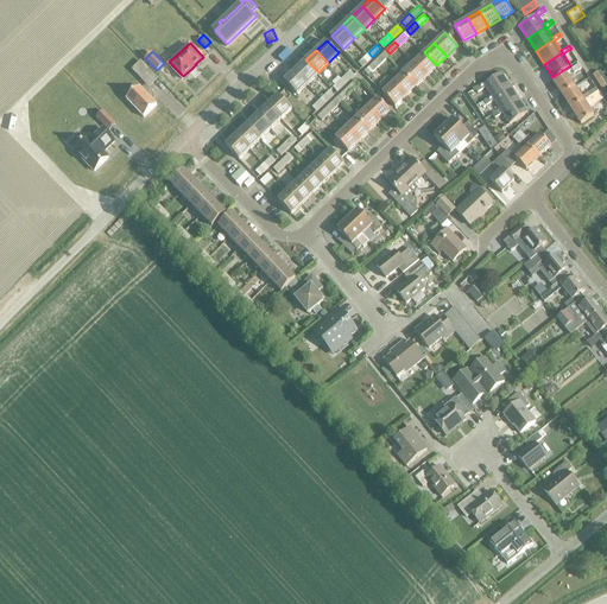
[(372,57),(368,52),(360,61),(364,65),(372,57)]
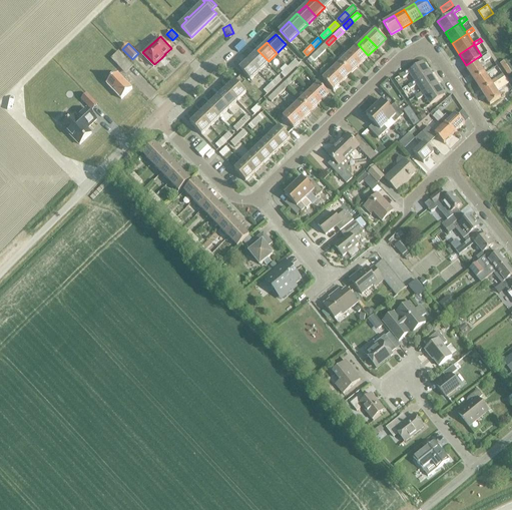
[(368,55),(358,44),(349,52),(360,63),(368,55)]
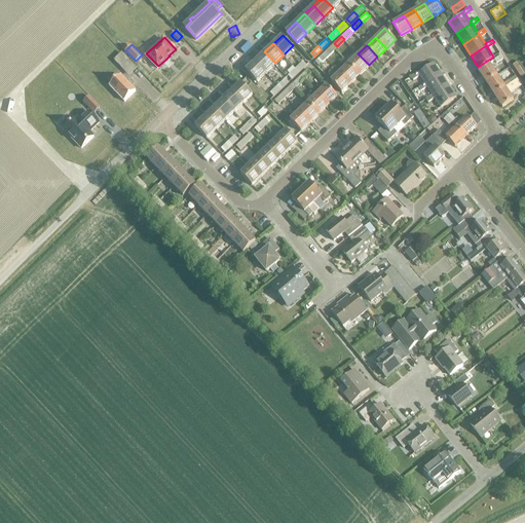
[(331,46),(324,53),(327,57),(334,49),(331,46)]
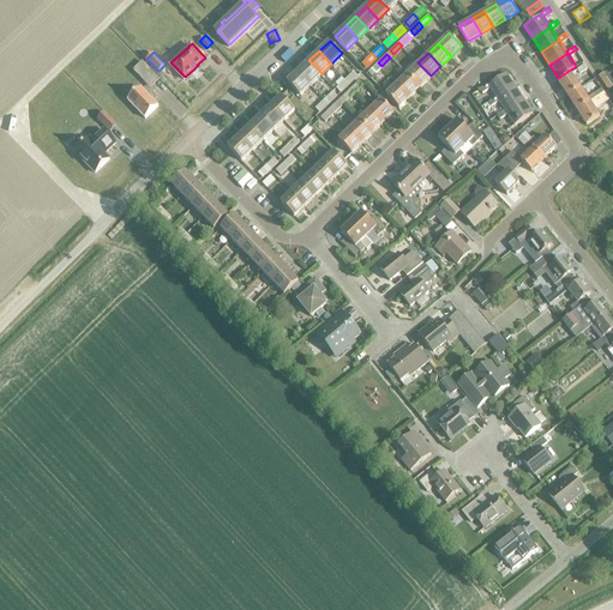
[(308,60),(299,71),(311,83),(322,73),(308,60)]
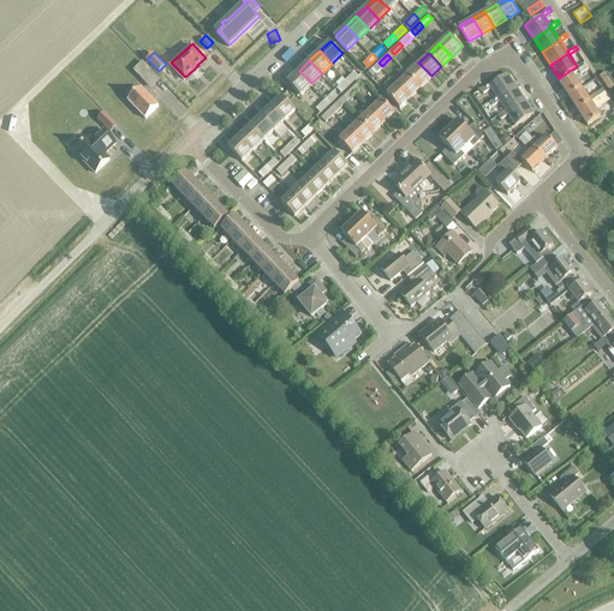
[(382,66),(379,63),(369,71),(374,75),(382,66)]
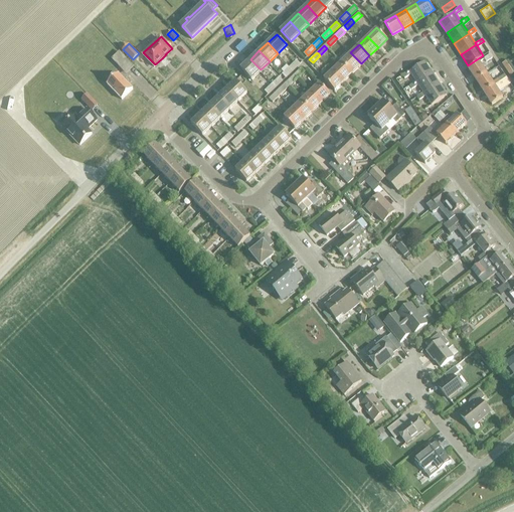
[(361,63),(350,52),(342,61),(352,71),(361,63)]
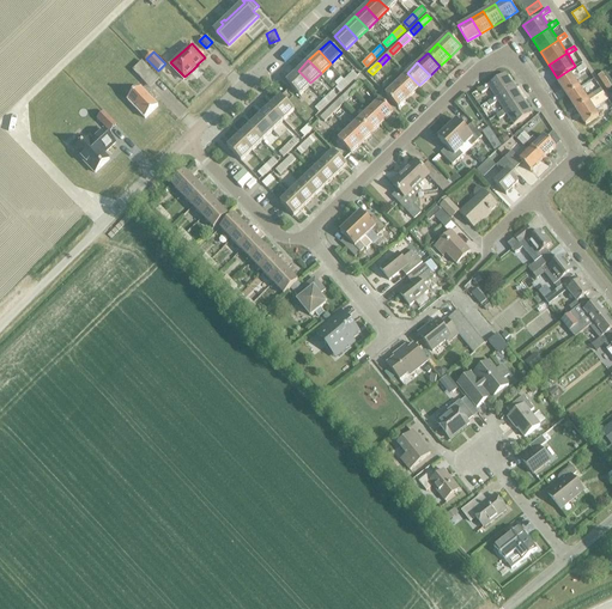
[(346,78),(350,81),(358,74),(355,69),(346,78)]
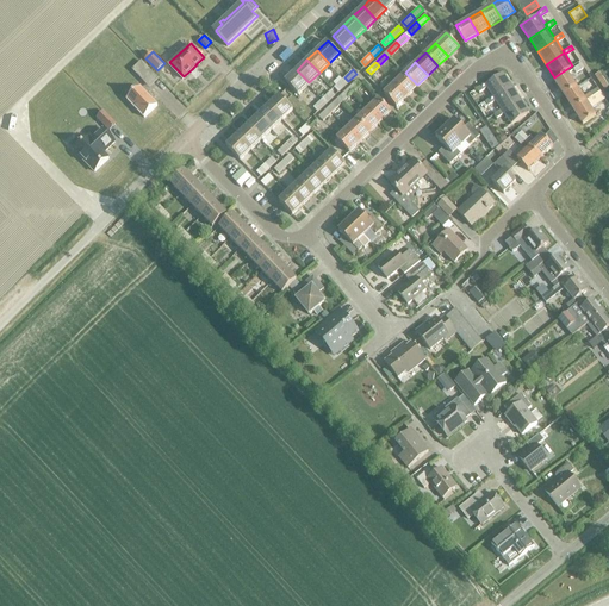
[(153,70),(145,77),(150,82),(157,75),(153,70)]
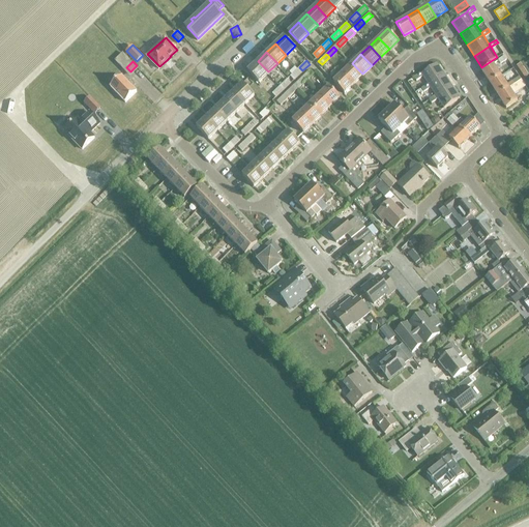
[(268,71),(258,61),(248,69),(259,81),(268,71)]
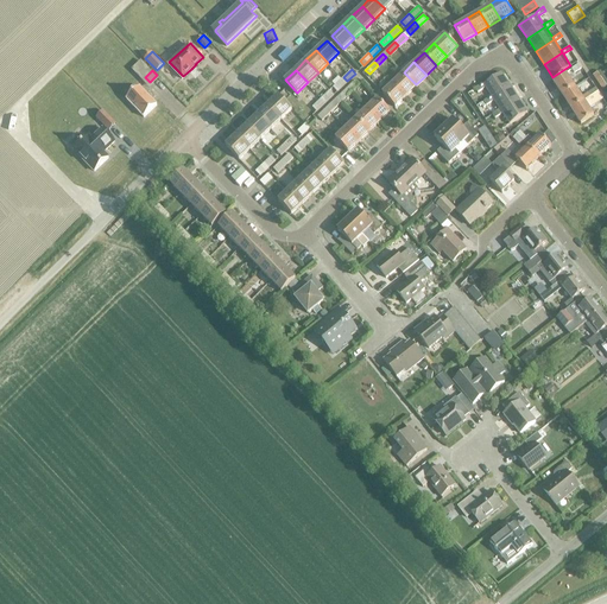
[(485,86),(491,95),(492,96),(510,84),(501,70),(484,82),(482,82),(475,87),(478,89),(485,86)]
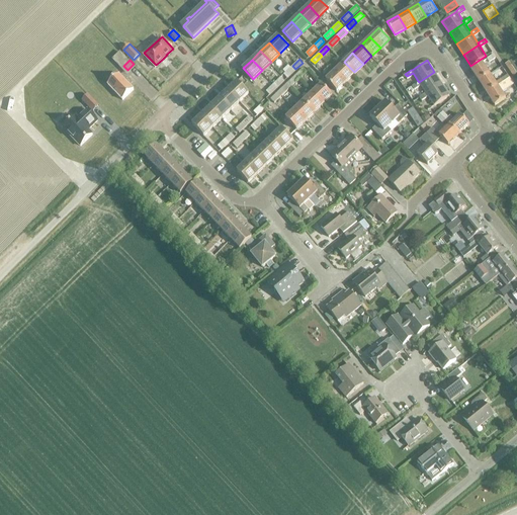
[(479,80),(490,73),(482,61),(470,68),(479,80)]
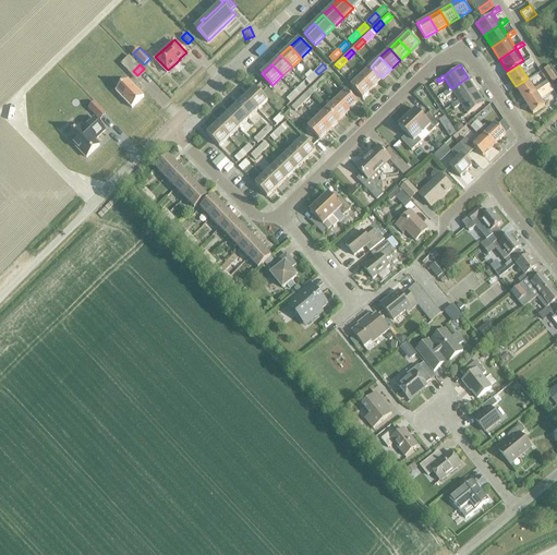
[(548,65),(544,68),(553,81),(556,79),(556,76),(548,65)]
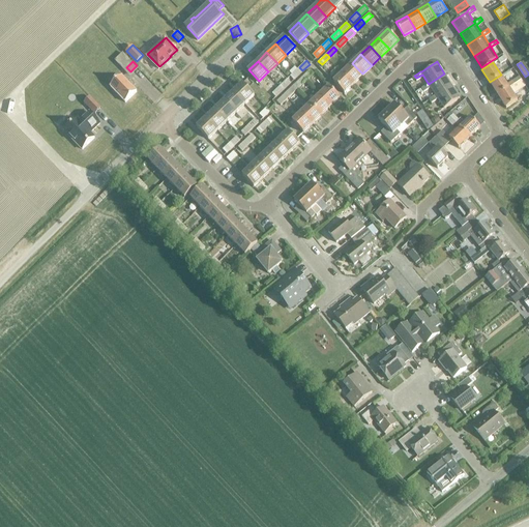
[(352,63),(343,71),(353,83),(362,74),(352,63)]
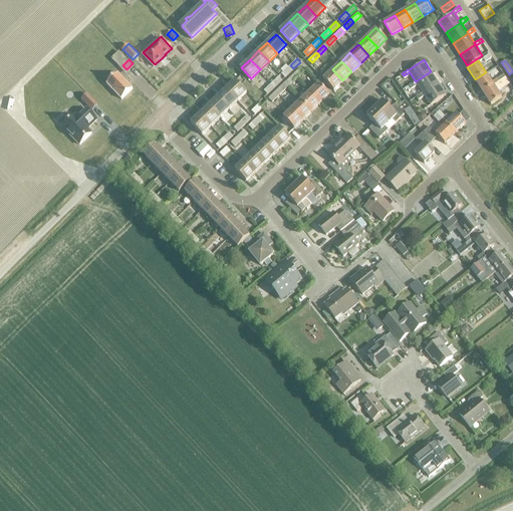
[(293,68),(290,65),(282,72),(286,75),(293,68)]
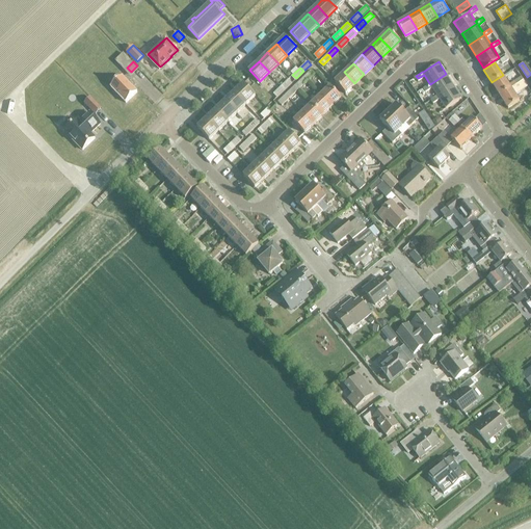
[(312,69),(304,75),(308,79),(315,72),(312,69)]
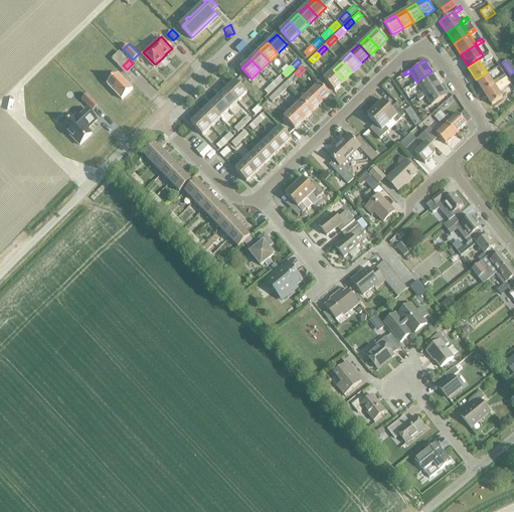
[(343,80),(333,69),(324,77),(334,89),(343,80)]
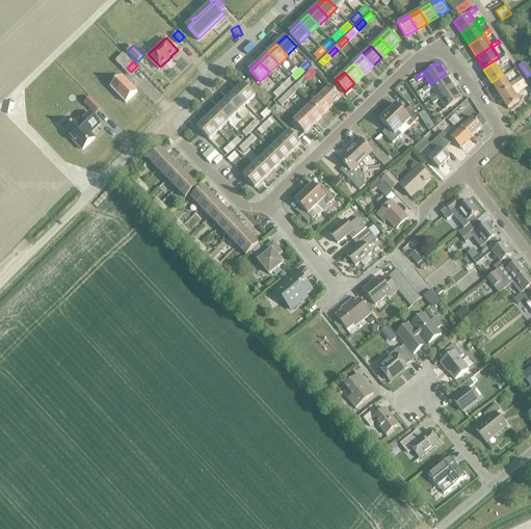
[(137,89),(123,74),(111,84),(127,101),(137,89)]
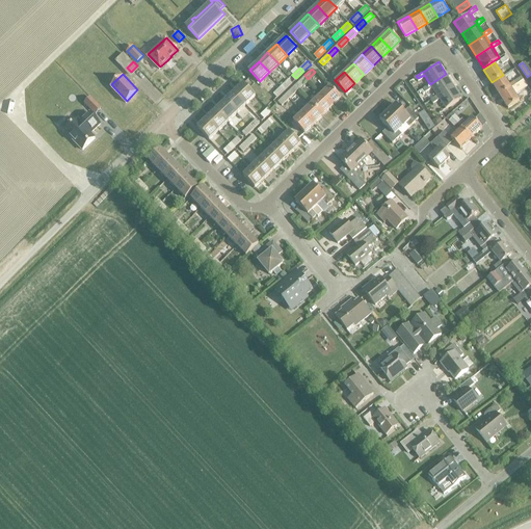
[(431,86),(437,95),(437,96),(454,85),(446,74),(430,84),(429,83),(424,86),(426,89),(431,86)]
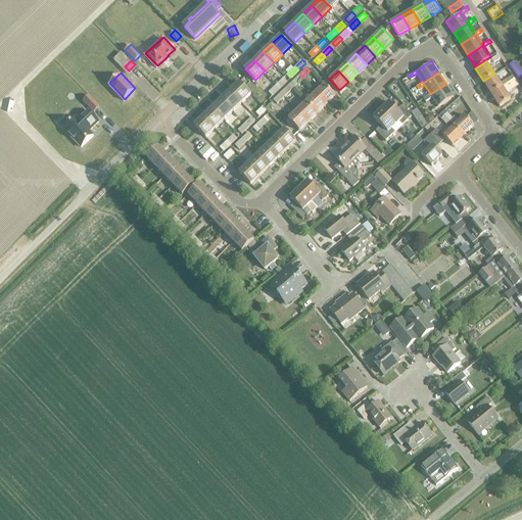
[(302,78),(299,74),(292,81),(295,84),(302,78)]
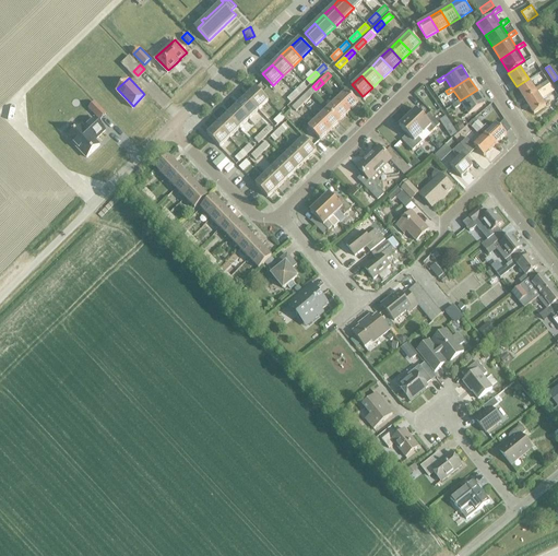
[(537,92),(529,79),(517,86),(525,99),(537,92)]
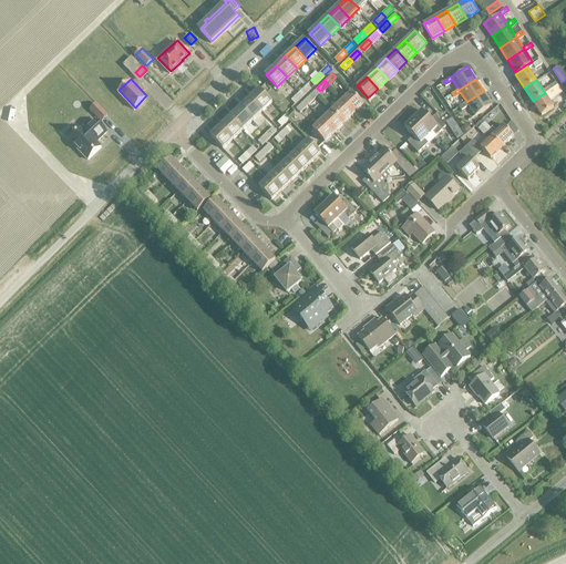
[(551,89),(557,84),(555,80),(547,85),(551,89)]
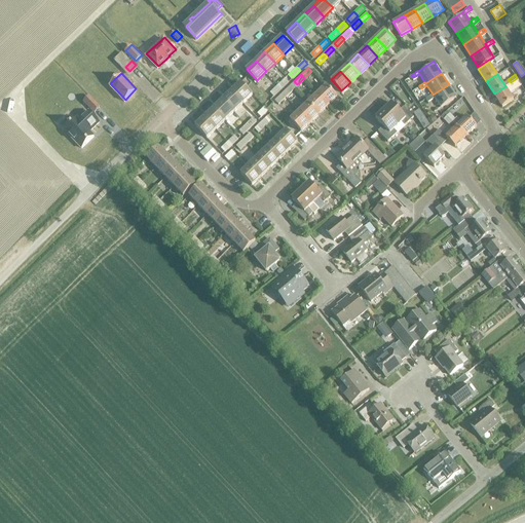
[(160,76),(155,81),(161,87),(166,82),(160,76)]
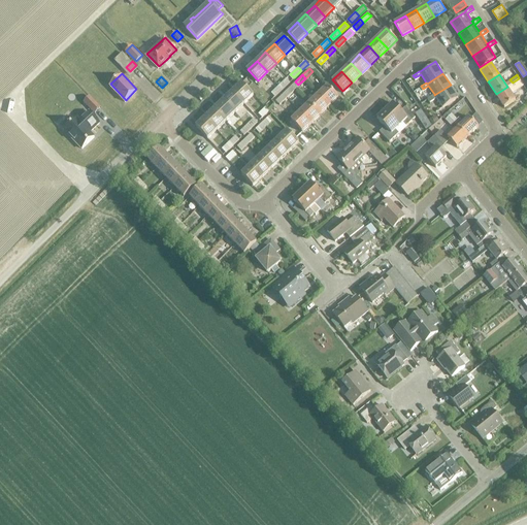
[(287,77),(280,85),(283,88),(291,80),(287,77)]
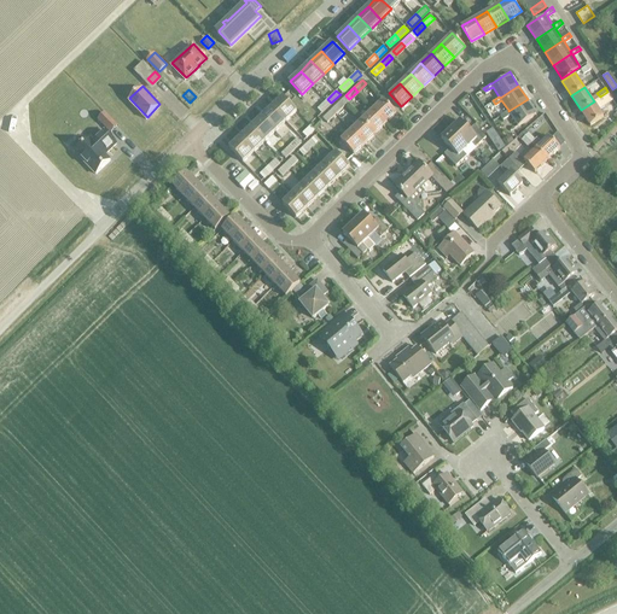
[(581,110),(591,124),(604,115),(599,107),(612,98),(607,92),(600,97),(594,101),(581,110)]
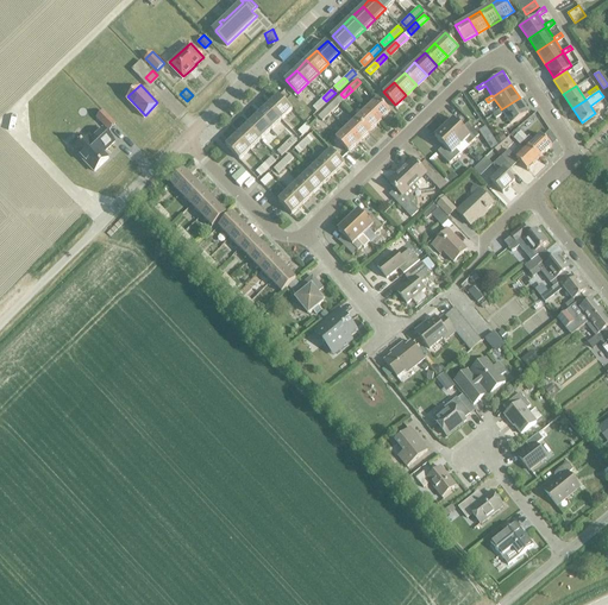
[(280,93),(269,104),(282,118),(293,107),(280,93)]
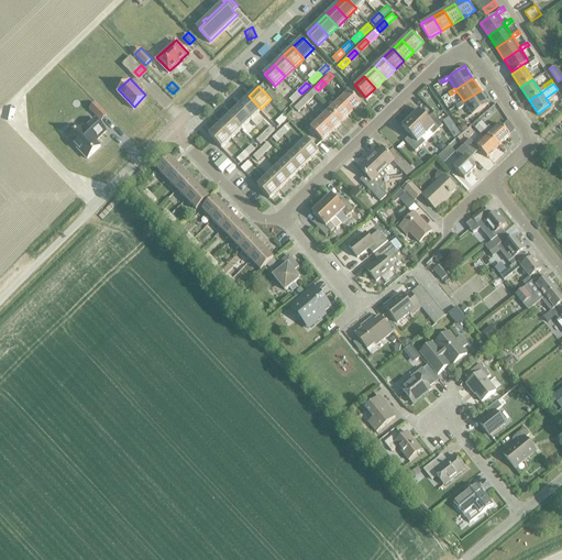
[(301,94),(298,90),(290,97),(294,101),(301,94)]
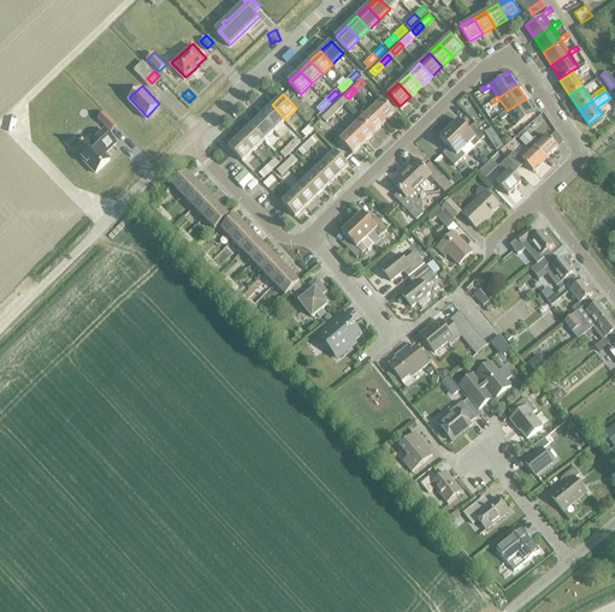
[(332,107),(336,112),(344,104),(341,99),(332,107)]
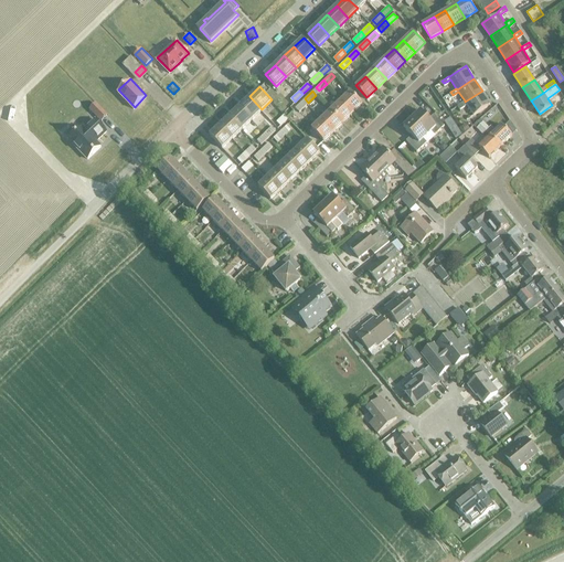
[(351,91),(341,99),(352,112),(362,103),(351,91)]
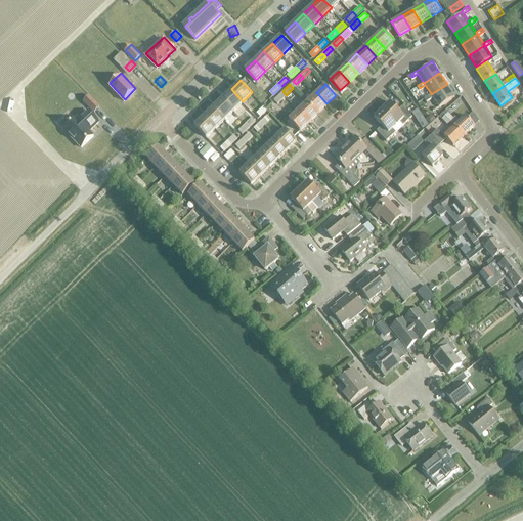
[(431,94),(431,93),(425,96),(427,99),(433,96),(439,105),(454,95),(447,84),(431,94)]
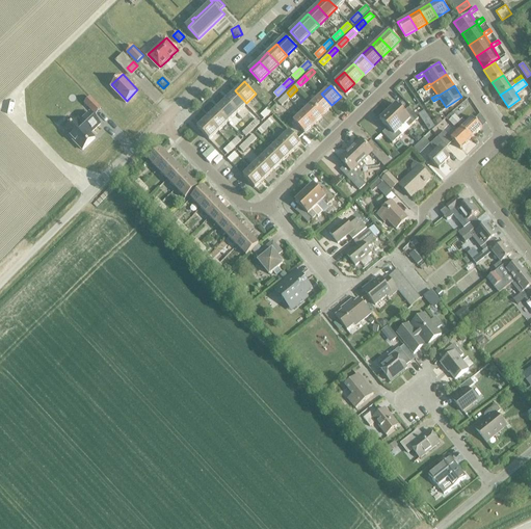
[(235,90),(226,99),(237,111),(246,103),(235,90)]
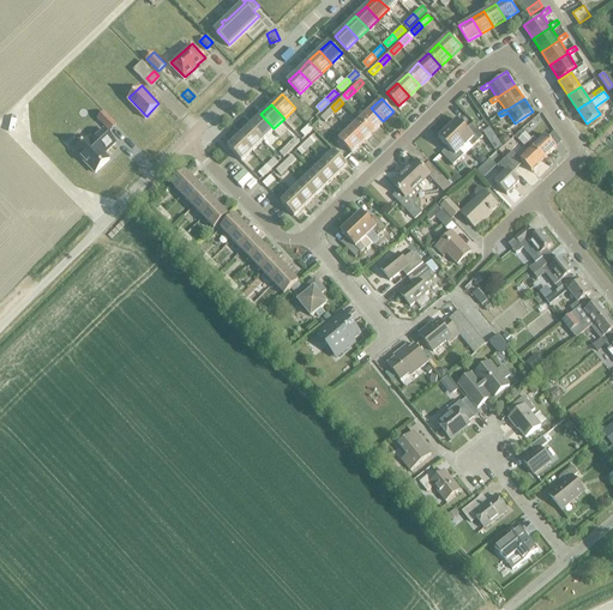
[(362,106),(358,112),(362,116),(360,118),(373,131),(383,121),(371,108),(367,112),(362,106)]
